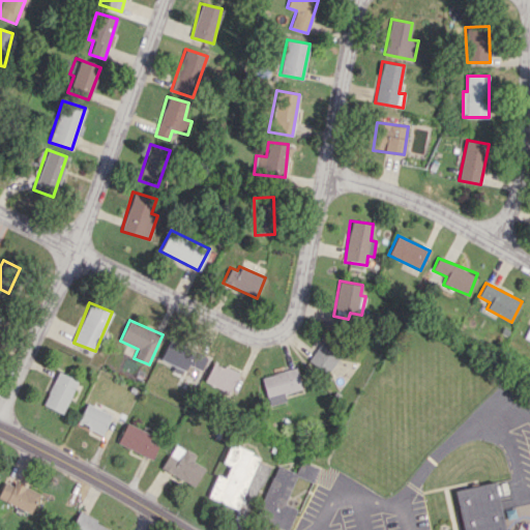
[(174,365),(172,371),(182,376),(187,364),(202,371),(208,357),(169,340),(160,359),(174,365)]
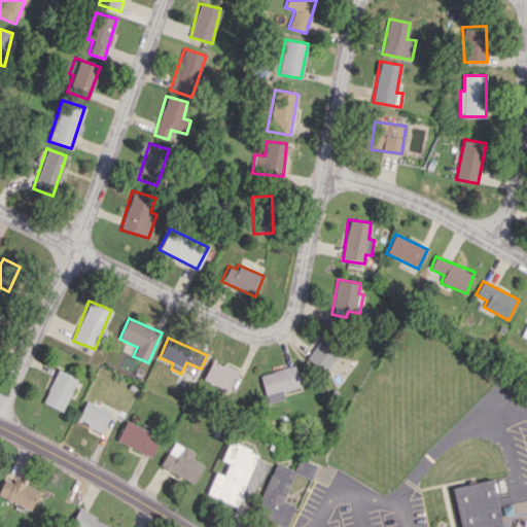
[(340,351),(319,339),(307,359),(326,372),(340,351)]
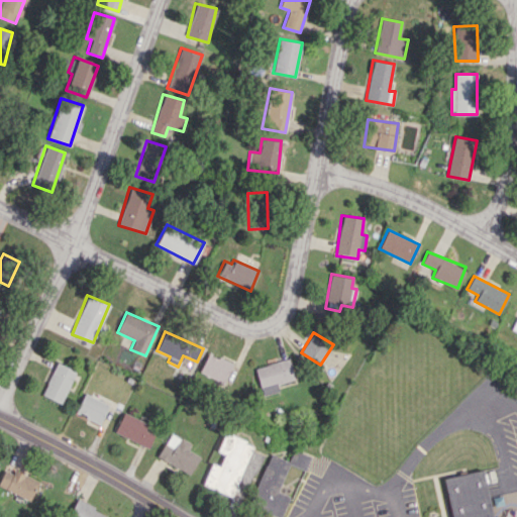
[(200,373),(225,383),(233,363),(207,352),(200,373)]
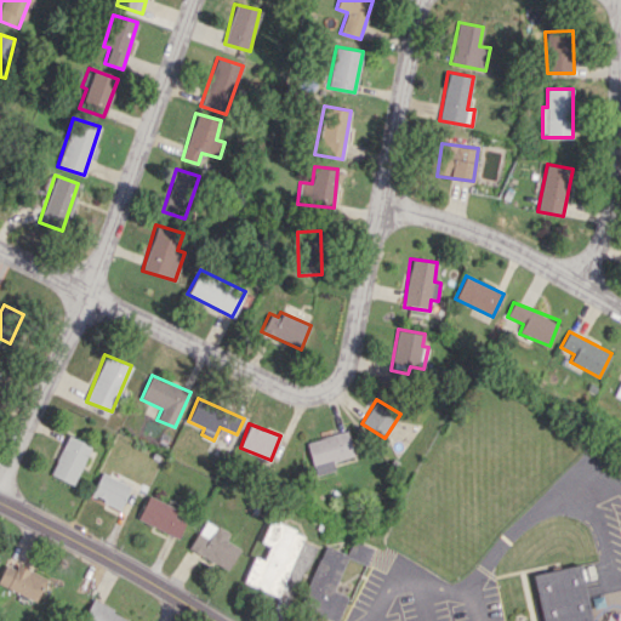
[(314,474),(335,469),(334,461),(353,456),(348,432),(307,440),(314,474)]
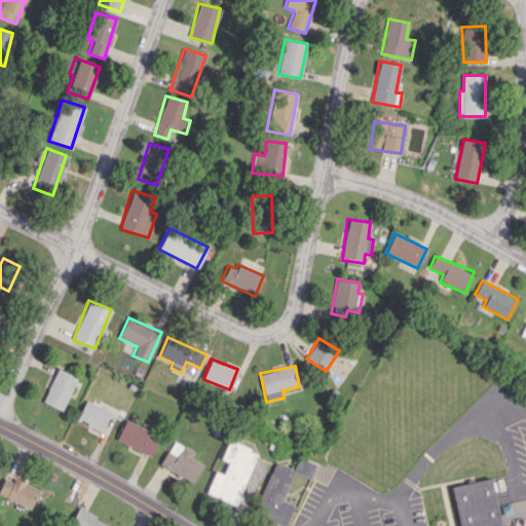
[(77,378),(58,369),(42,401),(62,411),(77,378)]
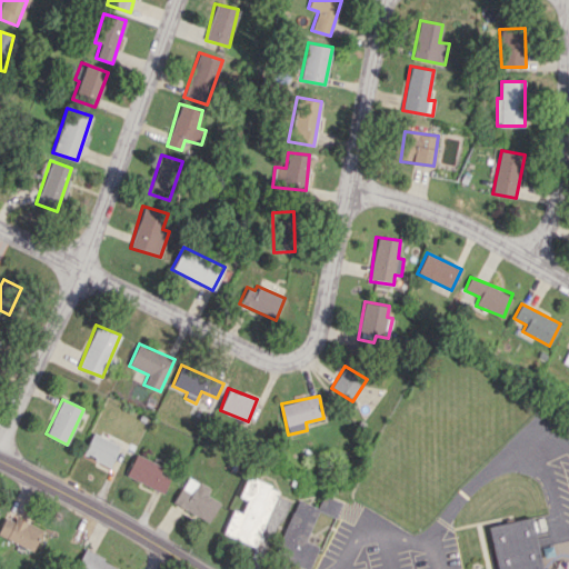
[(119,445),(92,433),(83,455),(111,466),(119,445)]
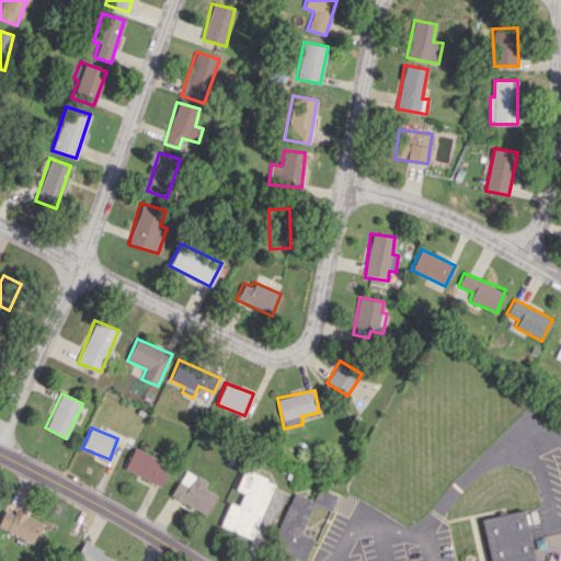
[(161,460),(134,447),(124,469),(161,485),(167,471),(158,467),(161,460)]
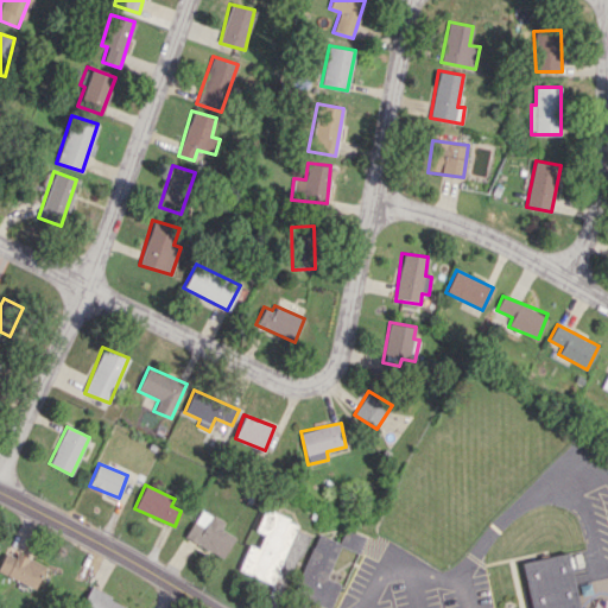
[(221,529),(225,521),(201,508),(185,538),(223,558),(235,536),(221,529)]
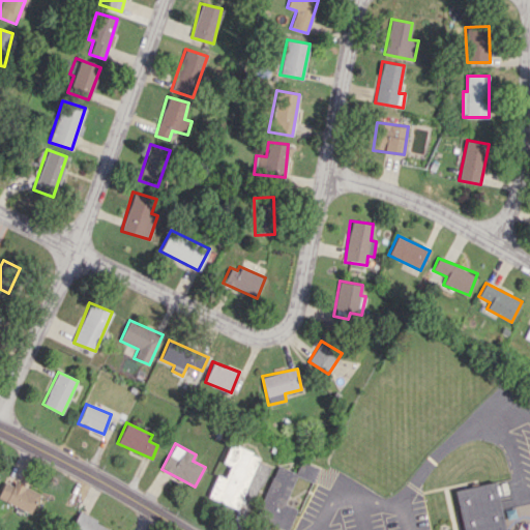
[(237,509),(260,455),(230,443),(223,463),(230,466),(225,477),(216,474),(207,497),(237,509)]
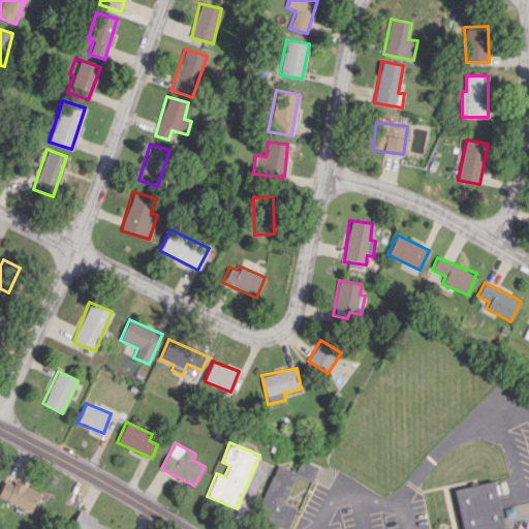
[(312,480),(317,466),(300,460),(294,474),(312,480)]
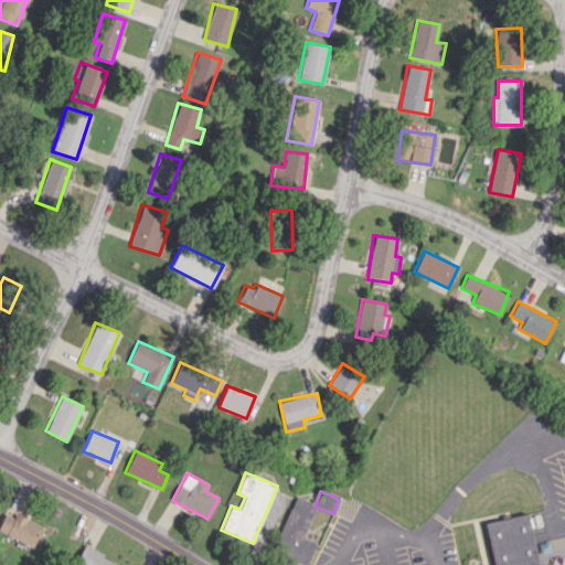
[(304,564),(306,564),(316,542),(302,537),(316,504),(295,496),(272,552),(304,564)]
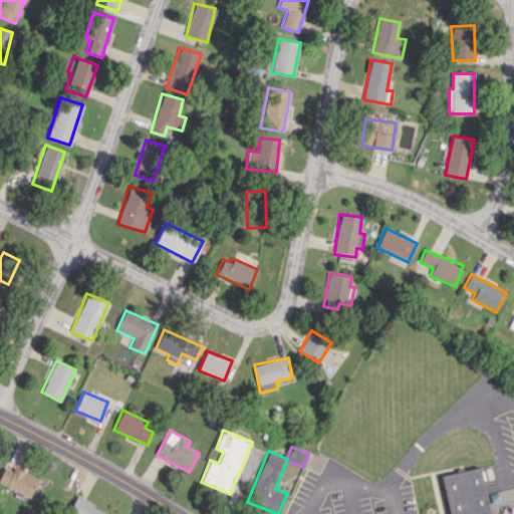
[(0,476),(0,484),(29,498),(37,479),(5,465),(0,476)]
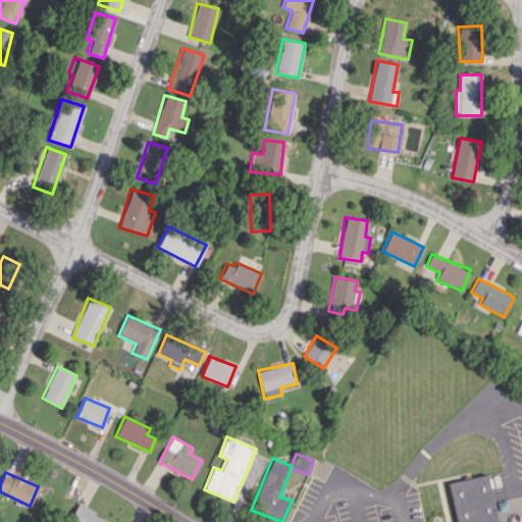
[(455,521),(496,521),(487,474),(448,481),(455,521)]
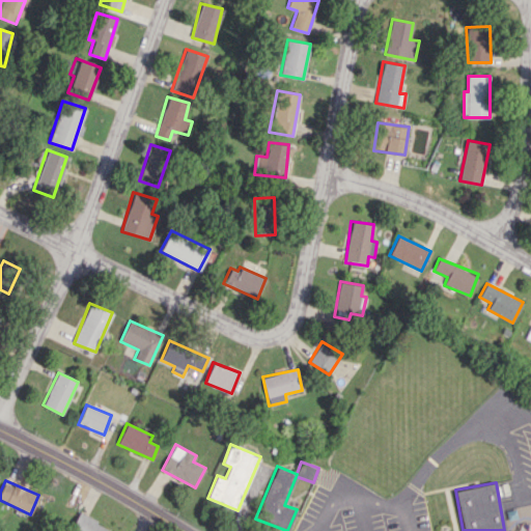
[(109,530),(111,529),(79,512),(68,530),(109,530)]
